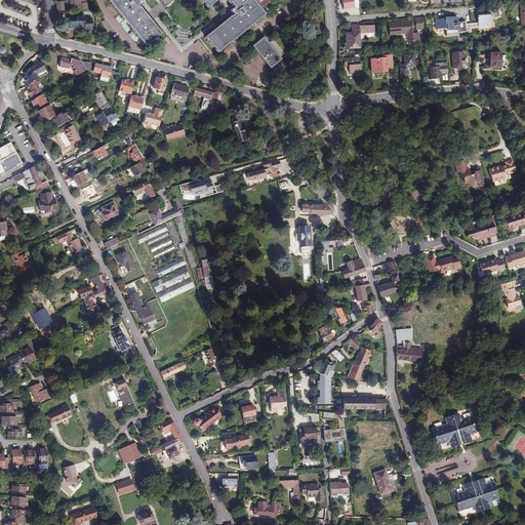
[(68,0),(68,1),(73,1),(73,3),(79,3),(79,8),(88,8),(88,2),(85,2),(84,0),(68,0)]
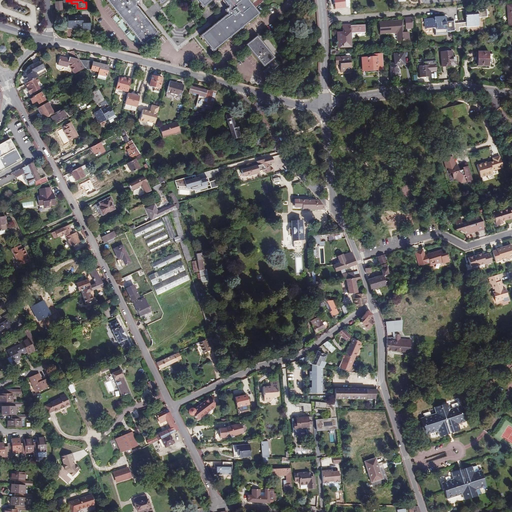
[(168,0),(106,0),(144,46),(160,33),(139,7),(137,6),(138,4),(139,4),(140,3),(140,1),(139,0),(158,0),(162,5),(168,0)]
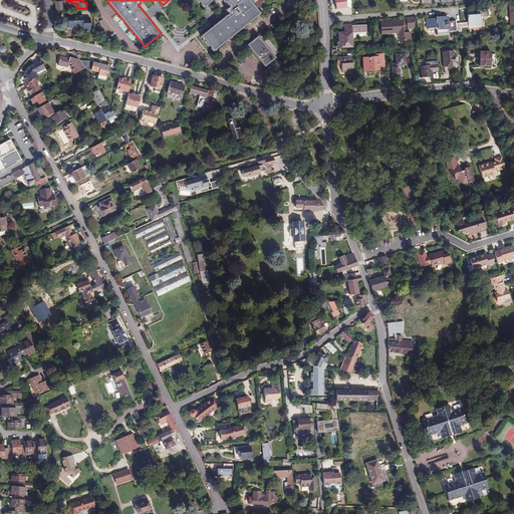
[(214,53),(261,15),(248,0),(196,0),(204,9),(216,0),(215,0),(217,0),(218,1),(219,2),(221,2),(222,0),(224,0),(224,2),(228,7),(229,7),(229,9),(227,10),(226,12),(227,13),(228,14),(228,15),(227,16),(201,37),(214,53)]
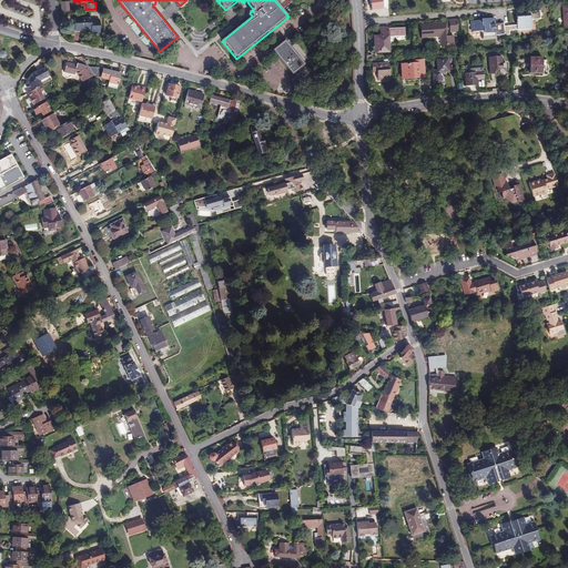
[(371,0),(373,10),(383,8),(383,0),(385,0),(384,0),(371,0)]
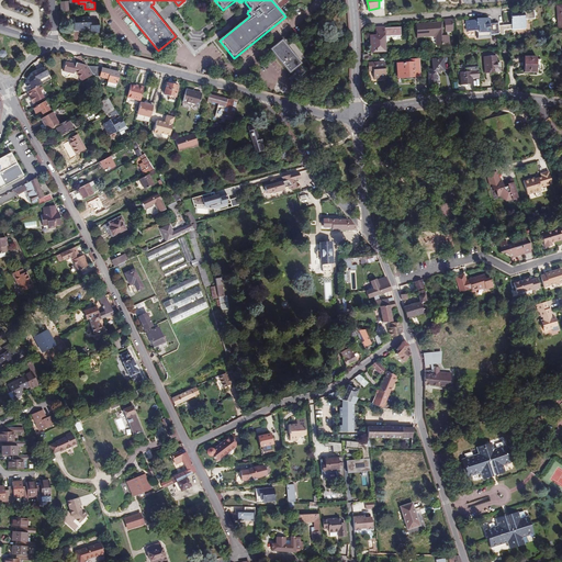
[(497,32),(498,35),(503,35),(503,31),(523,30),(523,21),(532,20),(532,12),(520,13),(520,15),(509,17),(510,25),(497,27),(497,32)]
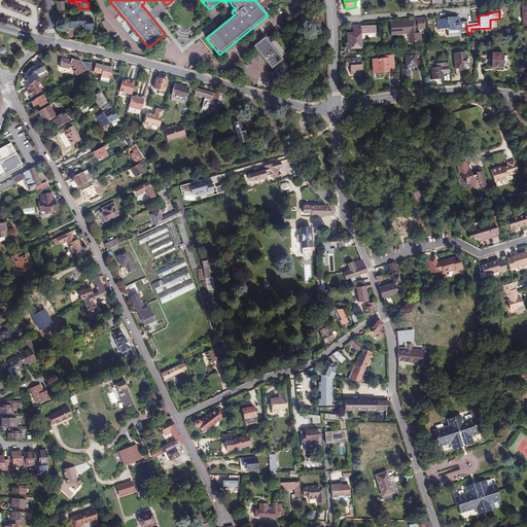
[(93,31),(93,26),(93,16),(70,15),(69,27),(83,28),(83,31),(93,31)]
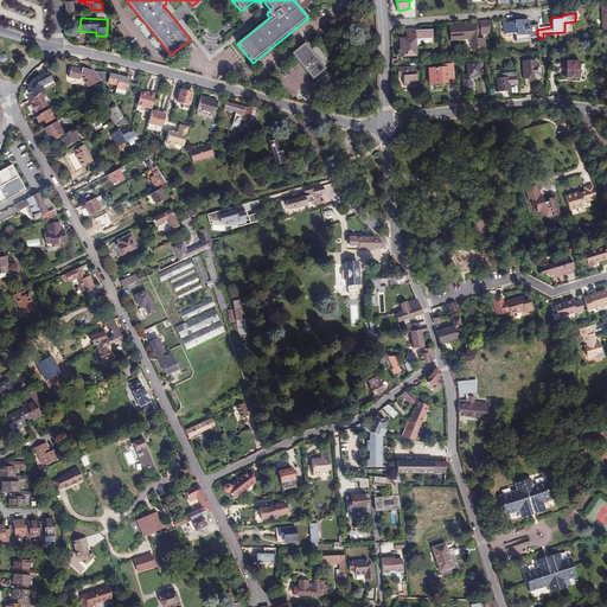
[(528,40),(528,39),(526,21),(502,24),(503,34),(511,33),(513,36),(515,42),(528,40)]
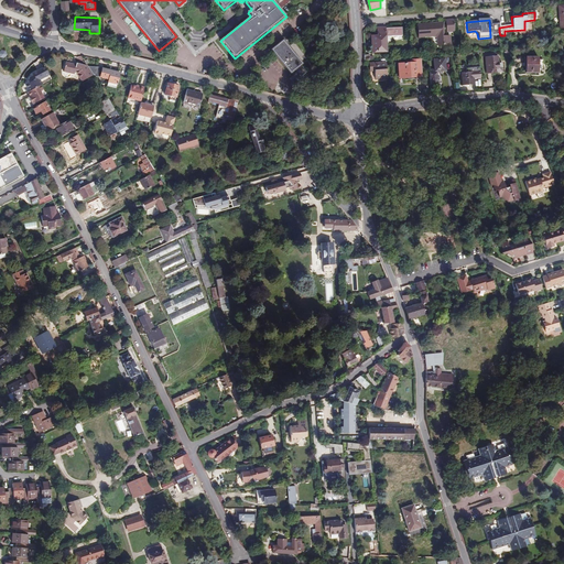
[(446,33),(454,32),(453,21),(445,22),(446,33)]
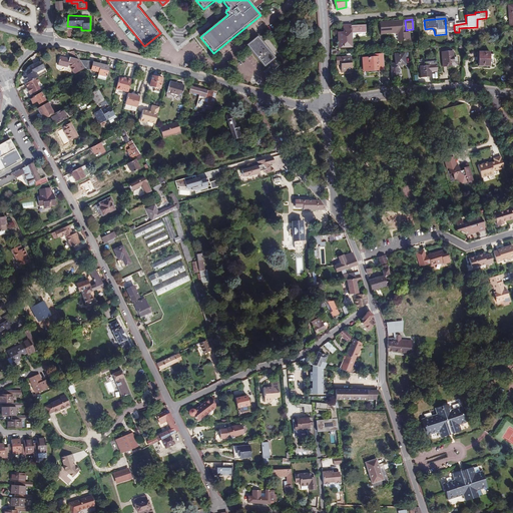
[(403,33),(402,21),(380,23),(381,33),(396,32),(398,35),(398,41),(409,41),(408,33),(403,33)]
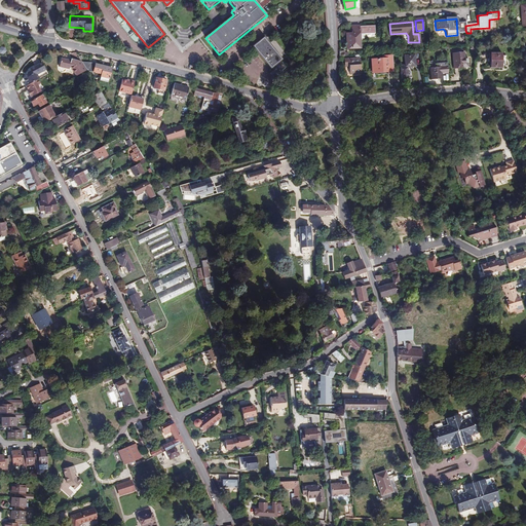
[(361,48),(360,26),(351,26),(351,33),(346,34),(347,49),(361,48)]
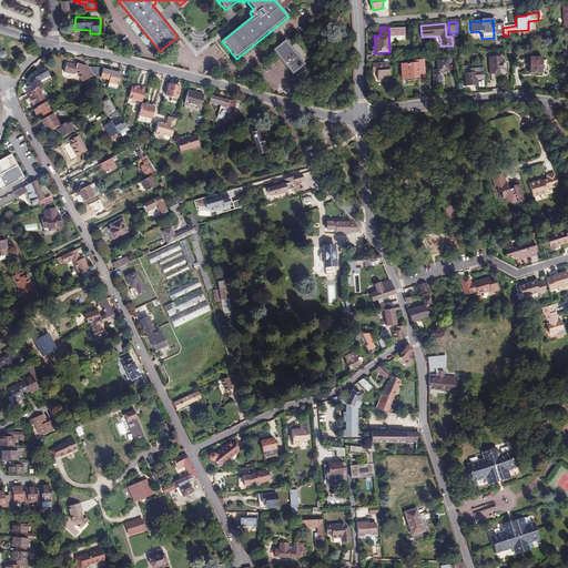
[(292,75),(305,66),(285,41),(272,51),(292,75)]
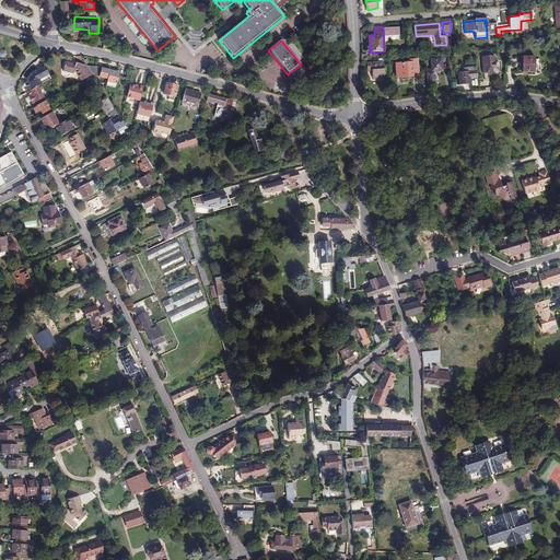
[(536,73),(536,71),(536,60),(536,58),(522,57),(522,67),(523,67),(524,73),(536,73)]
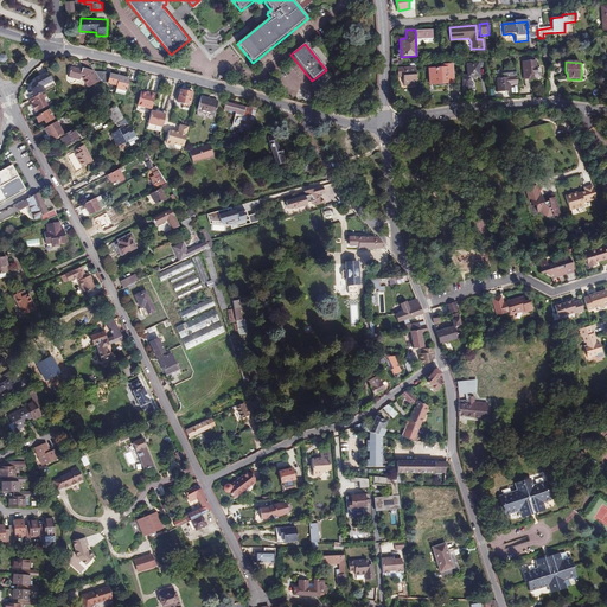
[(481,77),(480,63),(468,64),(470,78),(481,77)]
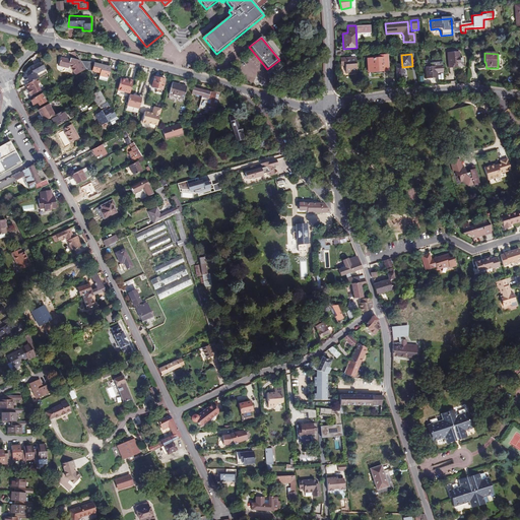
[(460,59),(459,54),(449,54),(450,68),(463,67),(462,59),(460,59)]
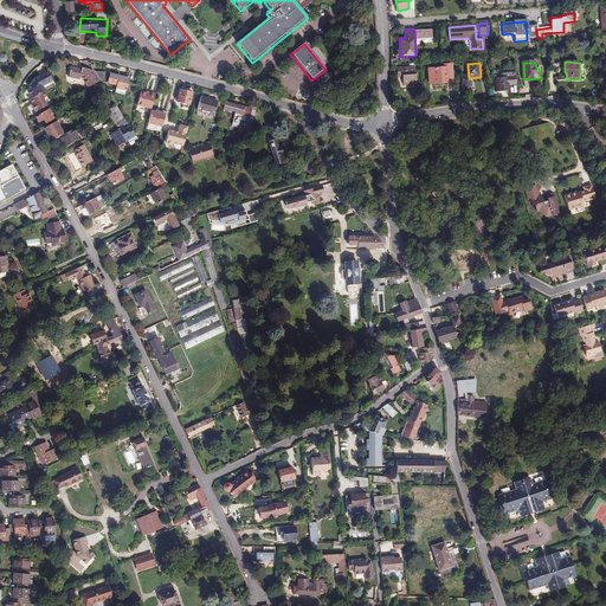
[(453,82),(452,65),(443,66),(443,69),(430,69),(431,83),(453,82)]
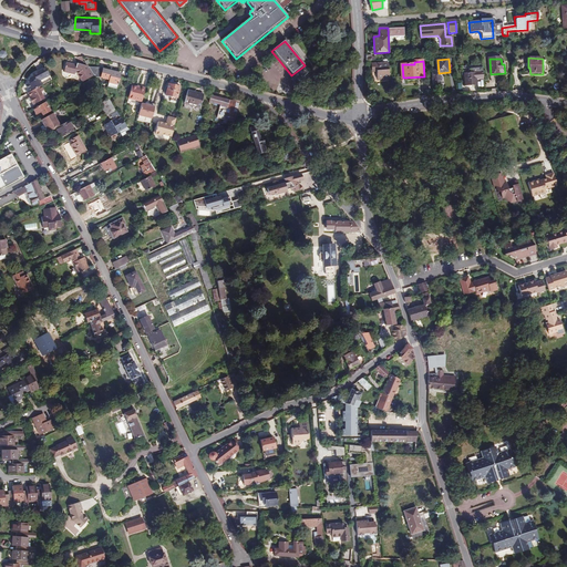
[(76,64),(65,62),(64,71),(78,73),(82,82),(94,75),(88,65),(76,63),(76,64)]
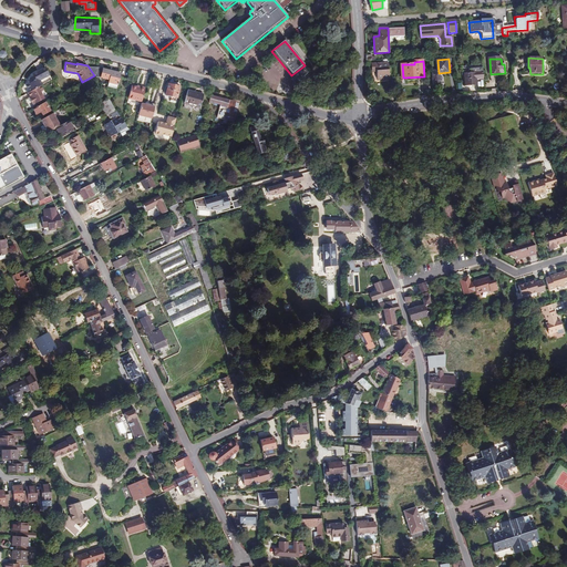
[(391,79),(390,63),(373,64),(373,72),(378,72),(379,80),(391,79)]
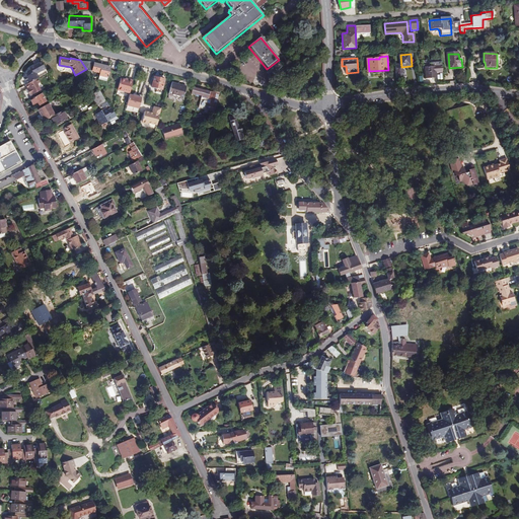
[(443,71),(442,60),(423,61),(424,68),(426,68),(427,78),(437,78),(436,72),(443,71)]
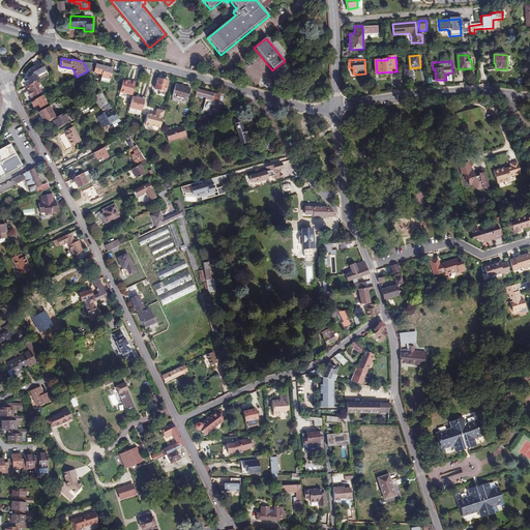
[(90,63),(83,62),(88,71),(89,71),(94,72),(96,64),(90,63)]
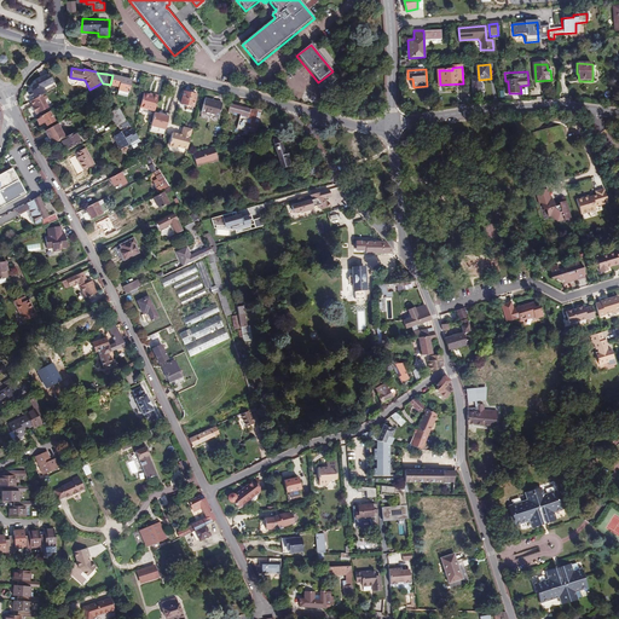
[(55,82),(50,74),(35,81),(38,85),(32,88),(33,91),(28,93),(32,99),(46,91),(44,88),(55,82)]
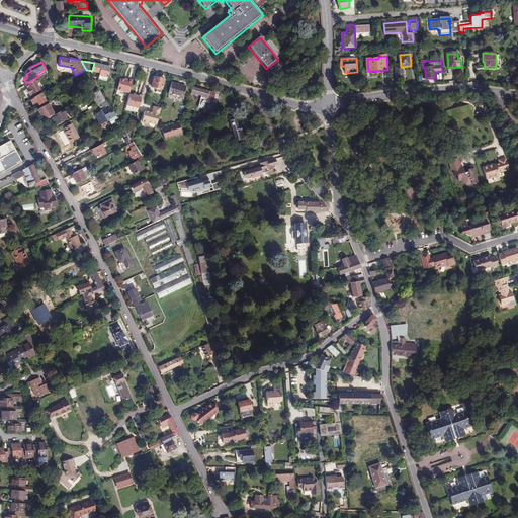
[(101,65),(94,63),(92,71),(99,73),(101,65)]
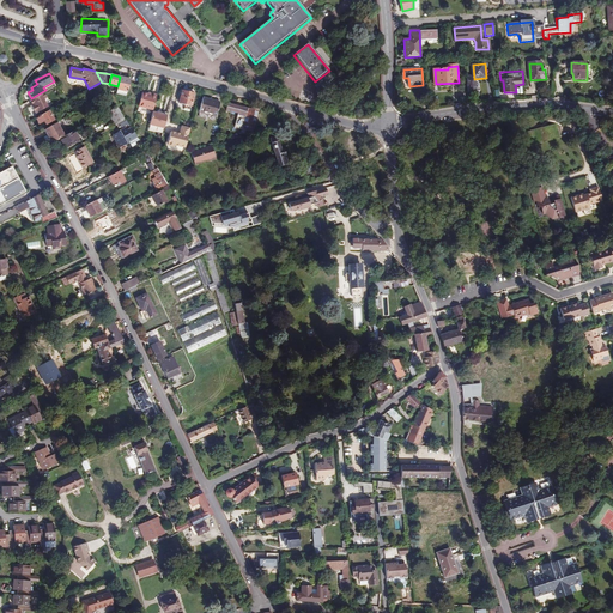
[(129,80),(120,77),(117,86),(117,89),(127,91),(129,80)]
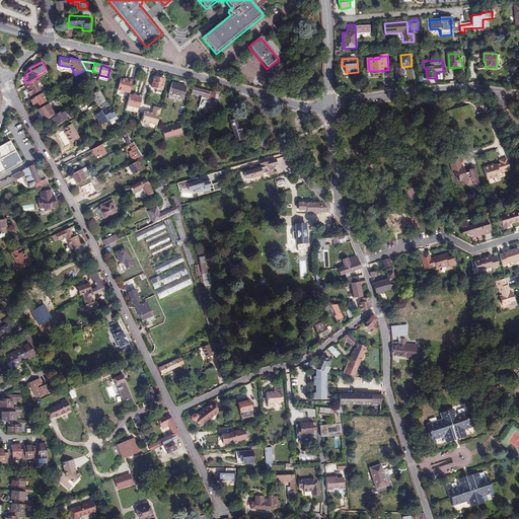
[(120,85),(122,79),(122,78),(116,76),(113,83),(120,85)]
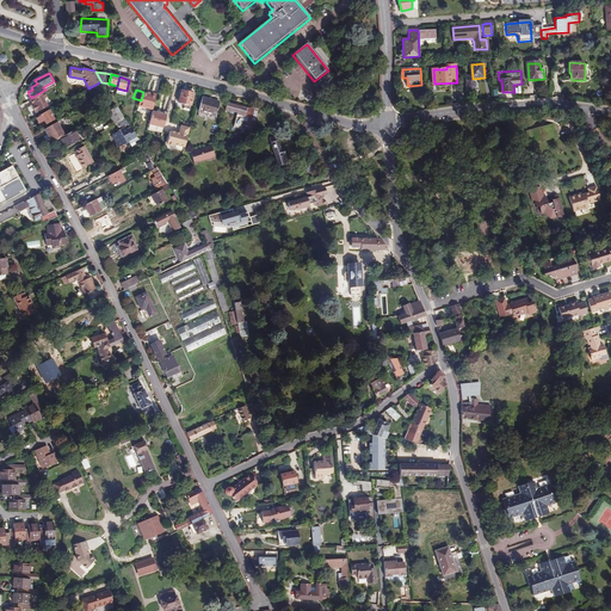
[(154,111),(158,97),(153,94),(153,96),(143,93),(141,100),(140,107),(154,111)]
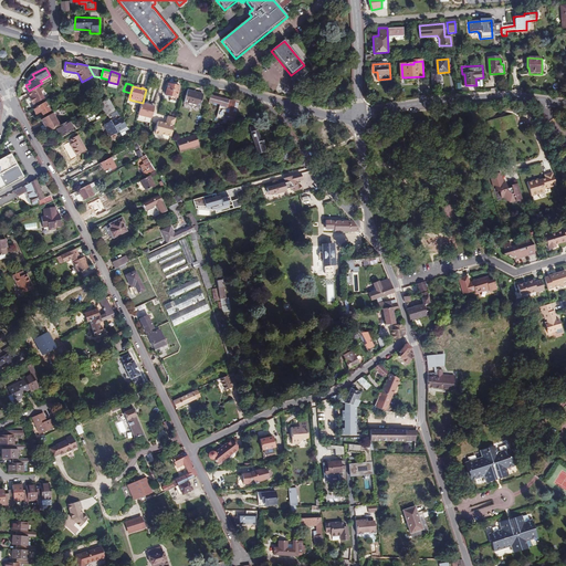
[(178,100),(180,88),(169,86),(167,97),(178,100)]
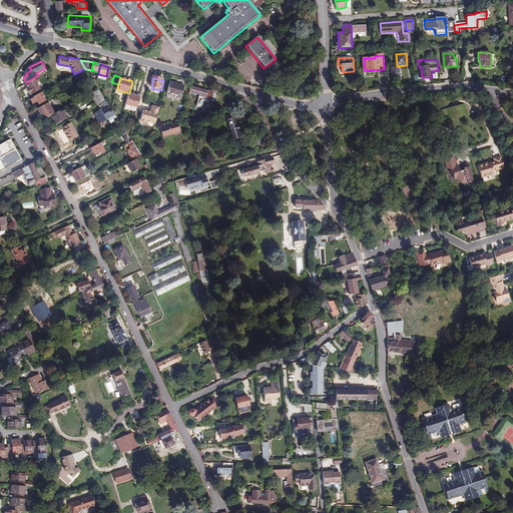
[(37,79),(25,85),(27,89),(26,89),(30,96),(40,90),(37,84),(39,82),(37,79)]
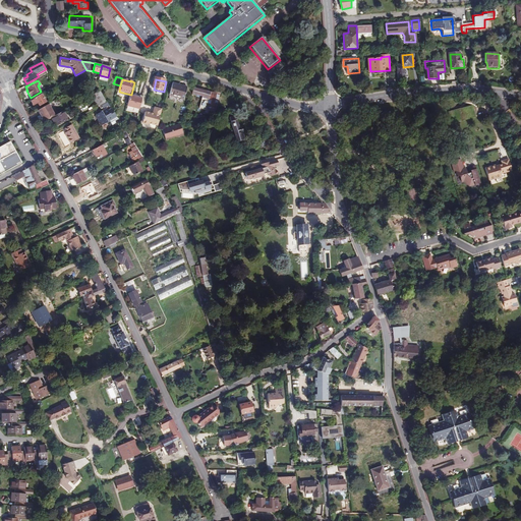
[(186,101),(189,89),(173,84),(170,96),(179,98),(179,99),(186,101)]
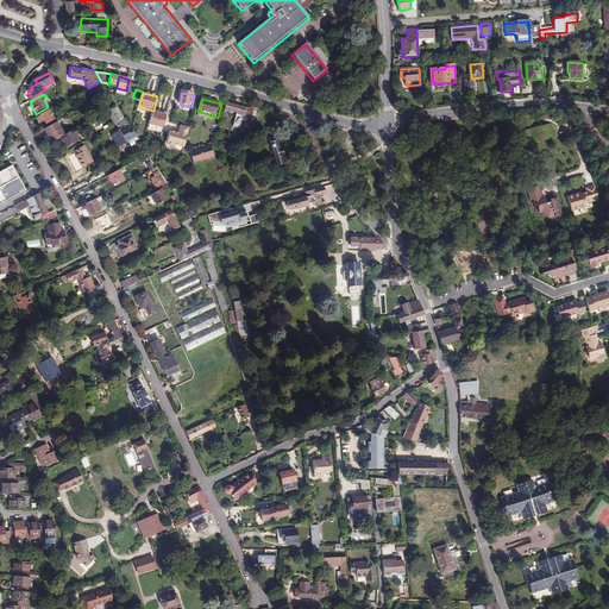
[(125,120),(117,107),(108,112),(115,125),(125,120)]
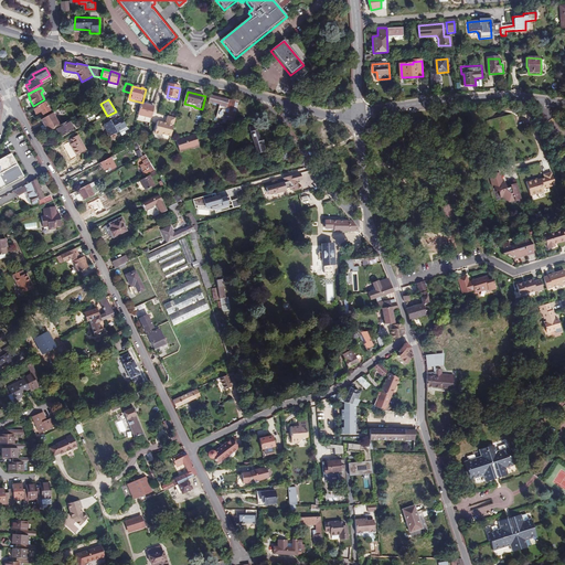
[(223,127),(236,123),(235,119),(238,103),(233,102),(233,103),(230,102),(225,118),(224,124),(223,127)]
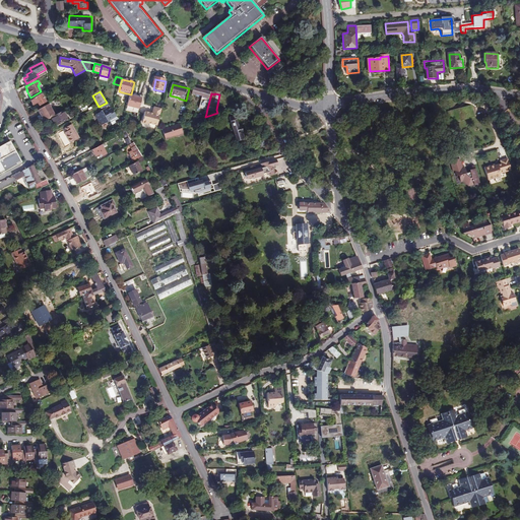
[(42,94),(30,101),(34,106),(38,104),(40,107),(46,103),(42,94)]
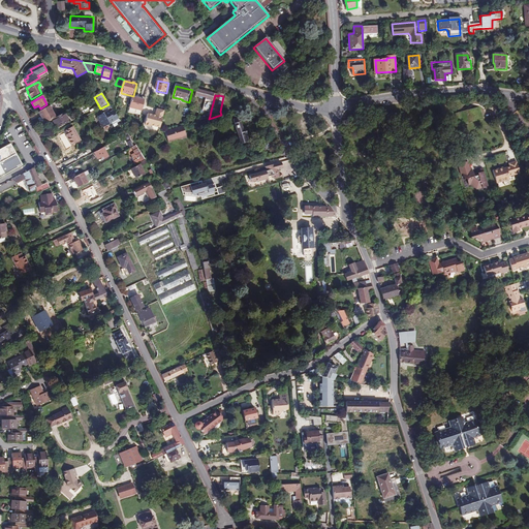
[(143,112),(146,101),(142,100),(142,99),(136,98),(136,99),(133,98),(130,109),(143,112)]
